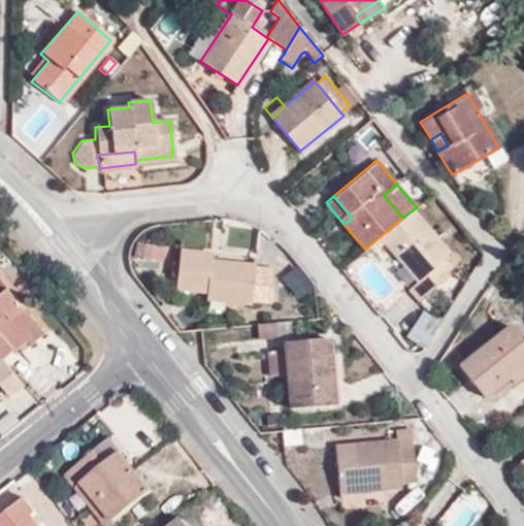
[(414,209),(402,218),(379,237),(417,282),(408,288),(418,300),(440,281),(437,276),(450,267),(443,259),(450,253),(414,209)]
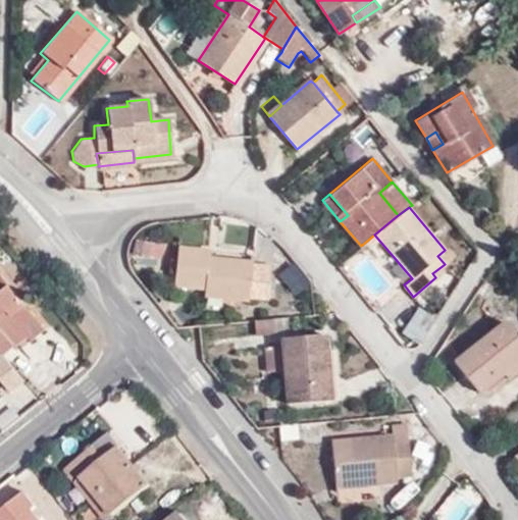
[(248,300),(248,295),(267,298),(271,266),(253,264),(252,267),(209,261),(210,252),(177,248),(175,283),(204,288),(204,294),(248,300)]
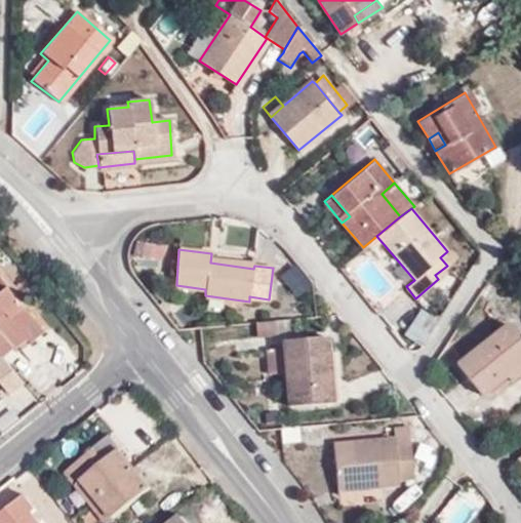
[(295,297),(311,286),(295,266),(280,277),(295,297)]
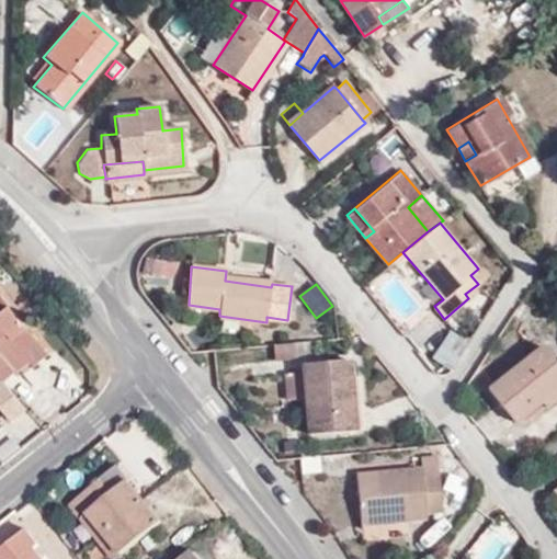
[(0,375),(3,379),(14,372),(29,358),(22,350),(36,339),(0,294),(0,375)]
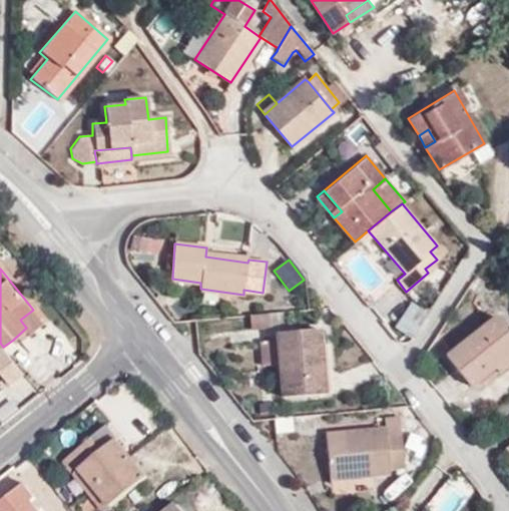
[(406,336),(422,312),(406,302),(390,326),(406,336)]
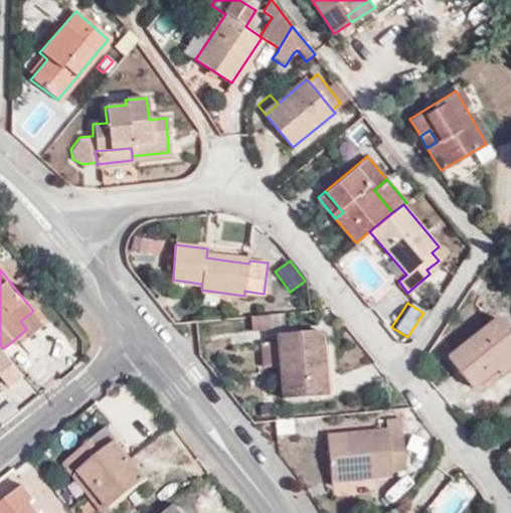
[(18,345),(43,324),(33,311),(20,321),(26,329),(13,341),(18,345)]
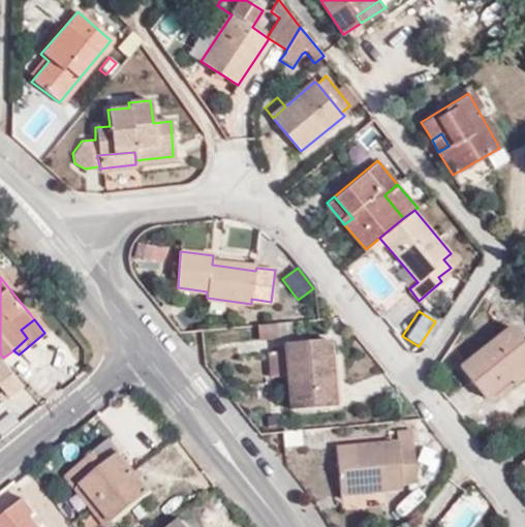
[(524,343),(512,326),(460,366),(485,397),(507,378),(513,382),(524,373),(524,343)]
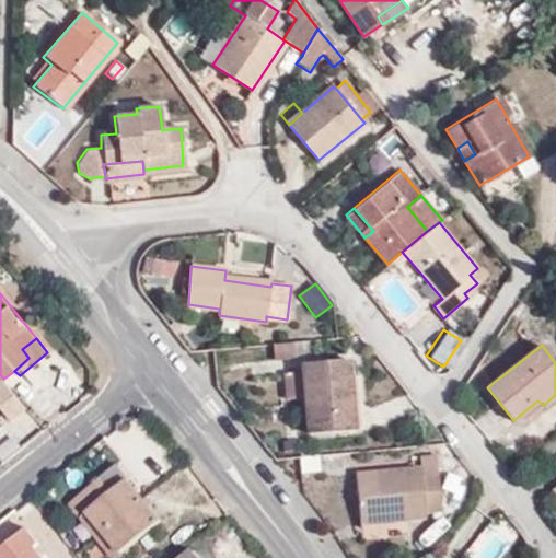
[(348,358),(302,361),(302,370),(304,397),(308,432),(354,428),(348,358)]
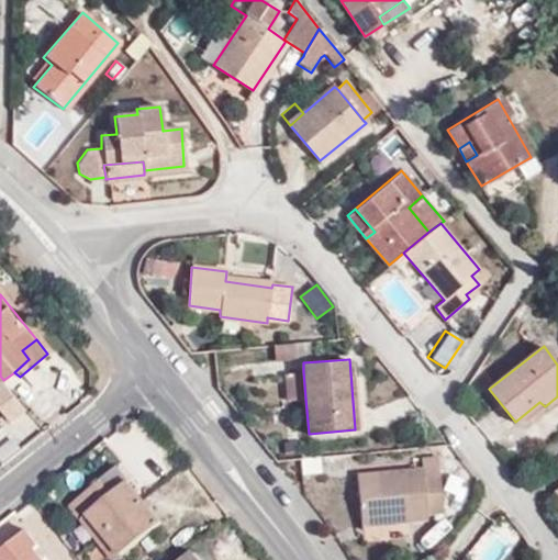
[(280,372),(282,400),(305,399),(303,371),(280,372)]
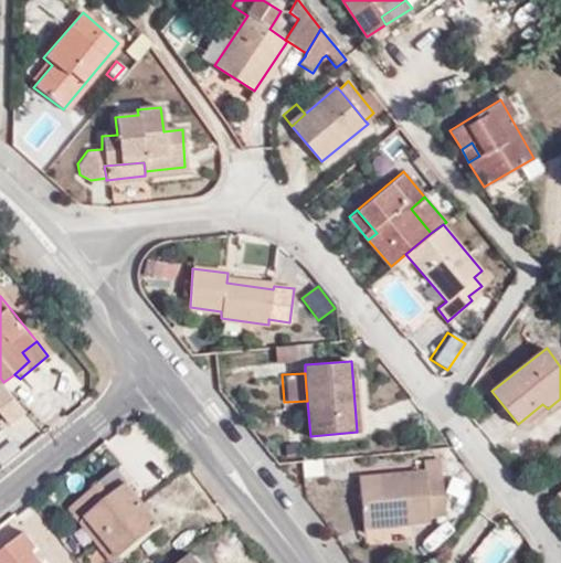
[(0,409),(12,424),(28,412),(7,385),(0,391),(0,409)]
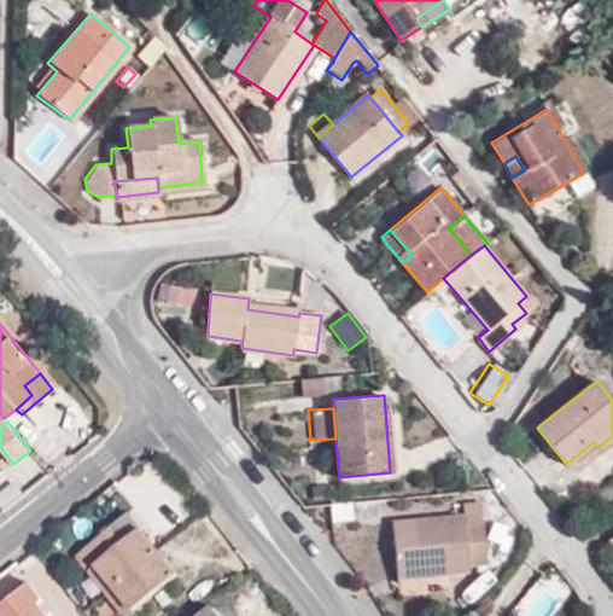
[(124,513),(106,529),(118,544),(136,528),(124,513)]
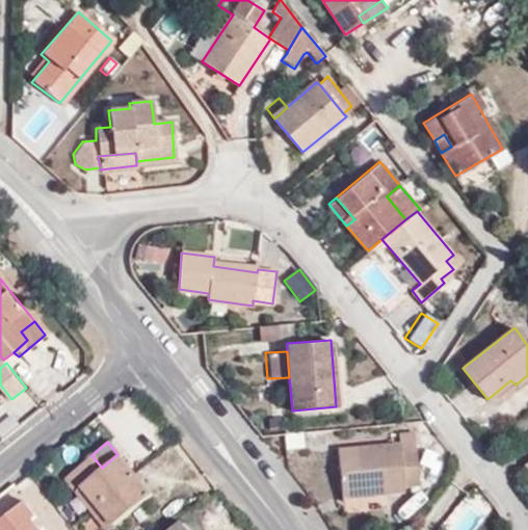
[(399,443),(336,448),(341,495),(403,491),(404,484),(419,482),(416,448),(400,449),(399,443)]
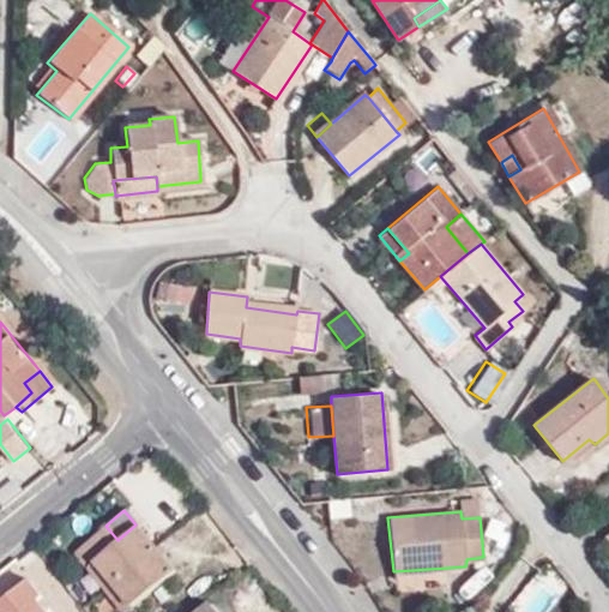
[(106,526),(73,552),(86,569),(95,562),(131,605),(173,570),(136,525),(118,540),(106,526)]
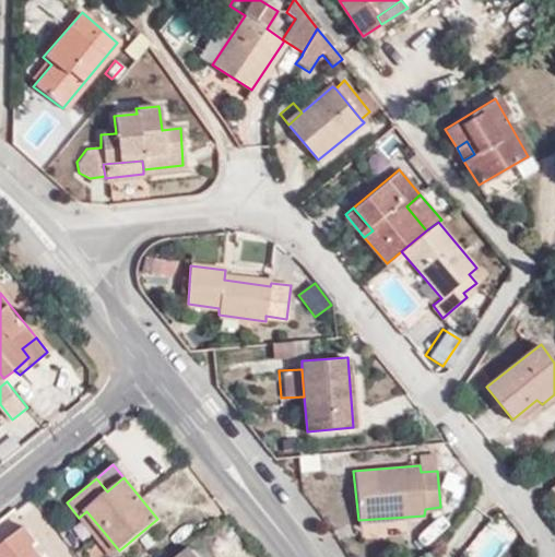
[(113,556),(119,550),(86,511),(79,518),(113,556)]
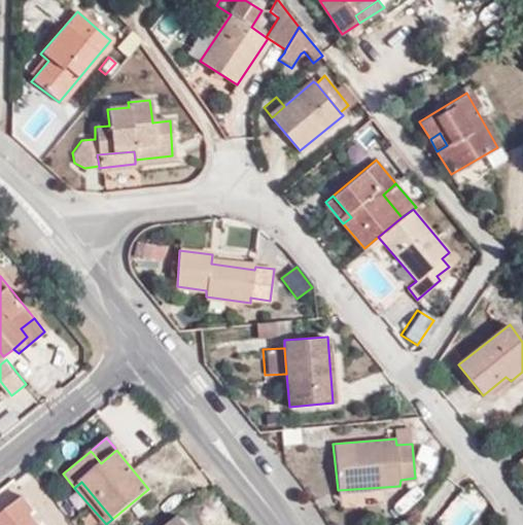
[(30,524),(26,519),(30,516),(35,512),(24,498),(0,516),(0,524),(30,524)]
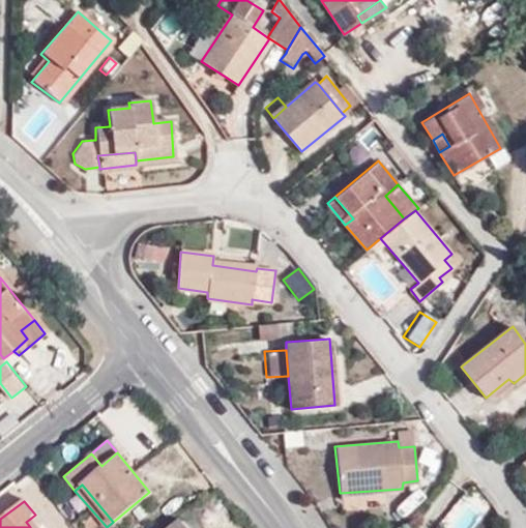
[(37,527),(30,519),(26,522),(30,527),(37,527)]
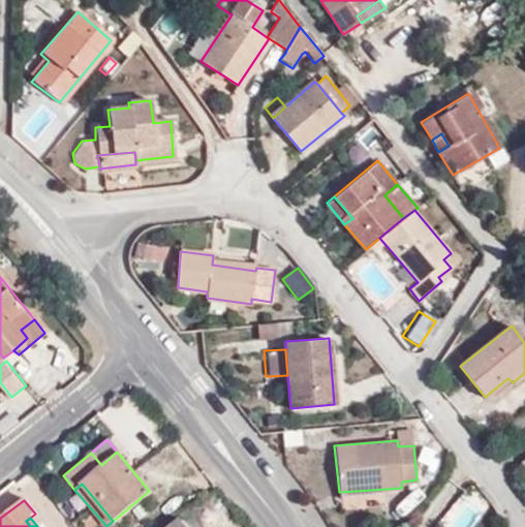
[(189,526),(183,518),(172,526),(189,526)]
